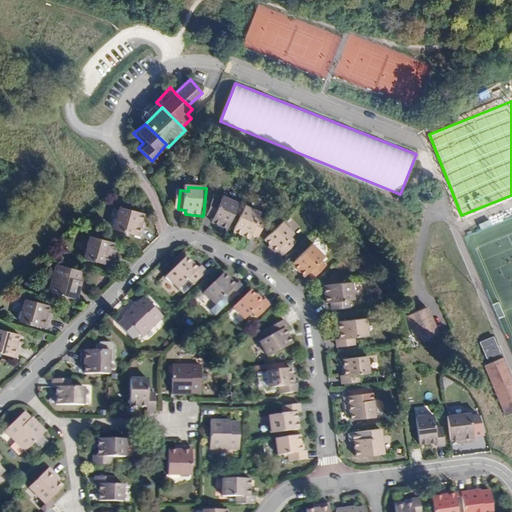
[(225,229),(240,204),(224,195),(222,200),(215,196),(206,212),(213,216),(210,221),(225,229)]
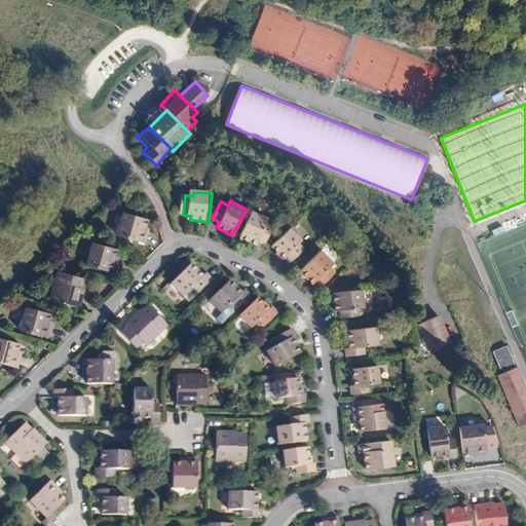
[(266,221),(251,213),(237,238),(252,247),(254,242),(261,247),(270,230),(263,226),(266,221)]
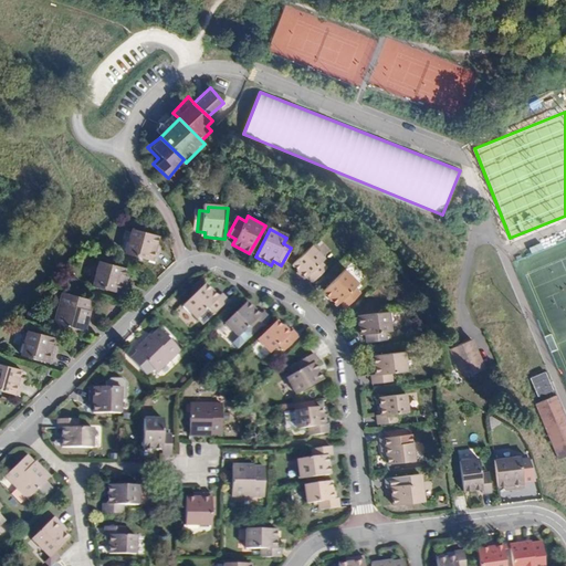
[(157,254),(160,241),(135,233),(128,259),(158,268),(161,255),(157,254)]
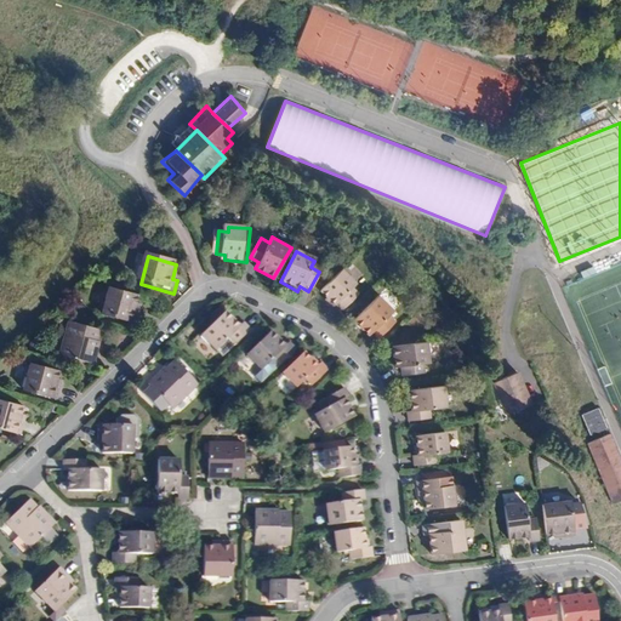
[(345,309),(360,295),(355,289),(358,286),(343,272),(322,294),(335,307),(339,303),(345,309)]
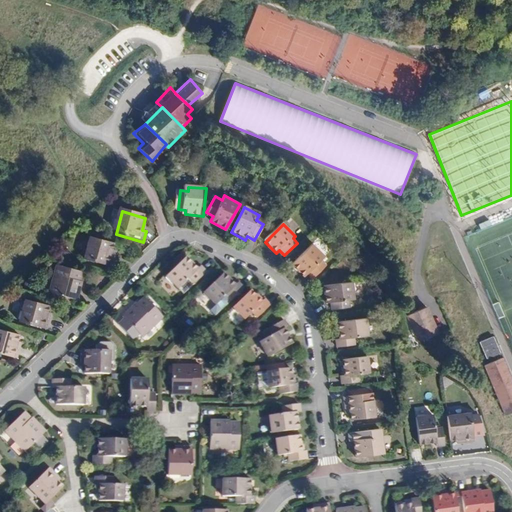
[(108,259),(112,247),(89,241),(83,263),(110,271),(113,260),(108,259)]
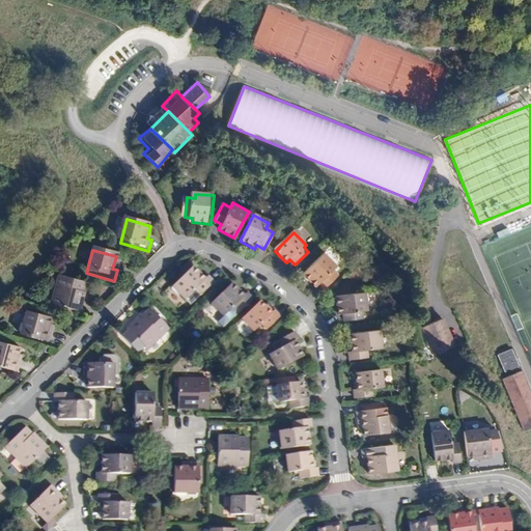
[(323,290),(336,277),(330,271),(334,268),(322,254),(301,275),(313,287),(316,284),(323,290)]
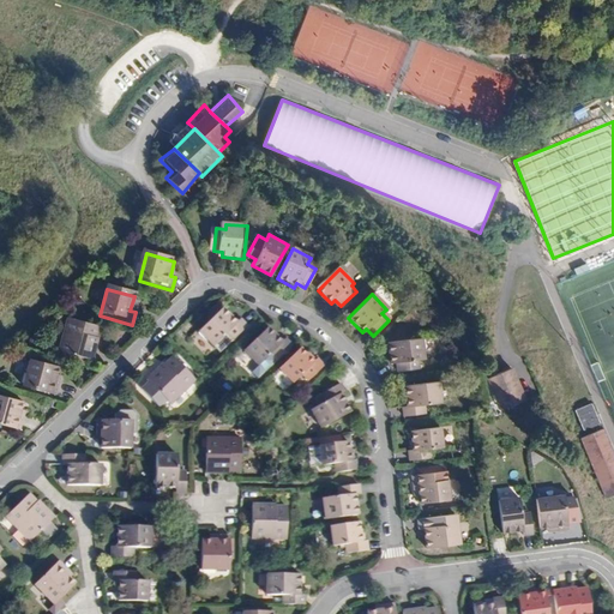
[(236,320),(222,306),(198,327),(212,343),(224,331),(230,339),(247,324),(240,317),(236,320)]
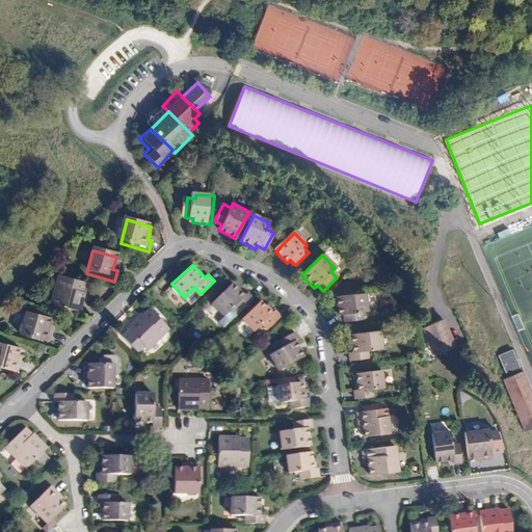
[(78,318),(83,298),(81,298),(83,288),(58,281),(50,310),(54,311),(53,316),(67,320),(68,315),(74,317),(78,318)]
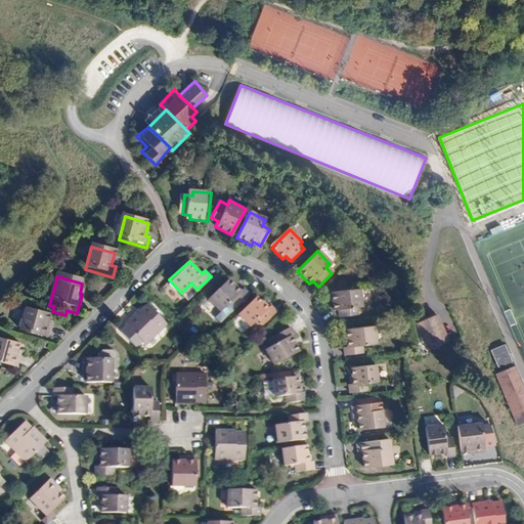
[(238,307),(253,295),(248,289),(245,291),(233,278),(212,298),(223,311),(233,301),(238,307)]
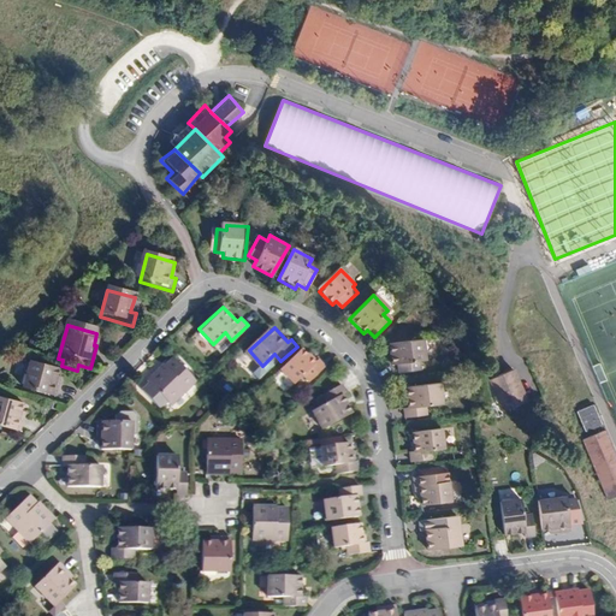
[(424,360),(422,339),(389,342),(391,363),(396,363),(397,372),(419,369),(418,360),(424,360)]
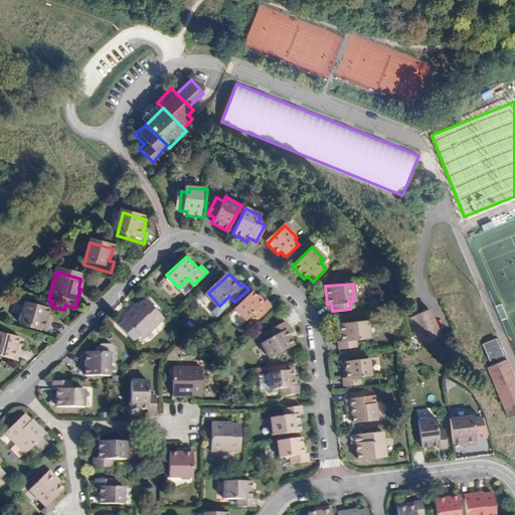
[(262,318),(276,305),(270,299),(267,302),(255,291),(238,307),(248,318),(256,312),(262,318)]
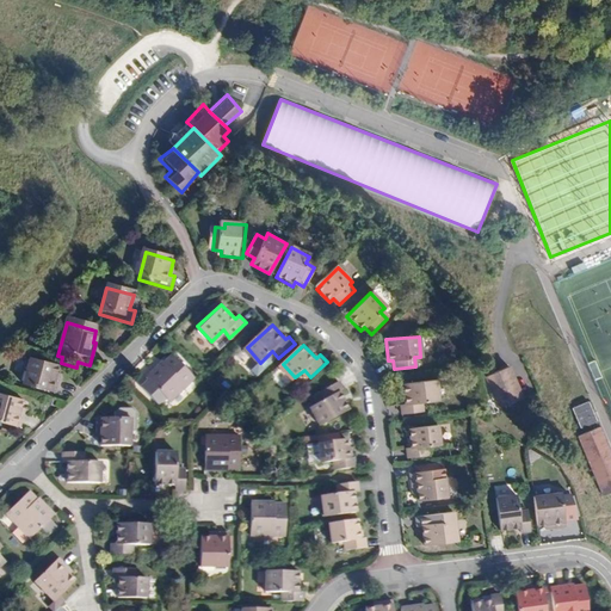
[(198,376),(178,353),(170,362),(166,359),(149,375),(172,400),(198,376)]
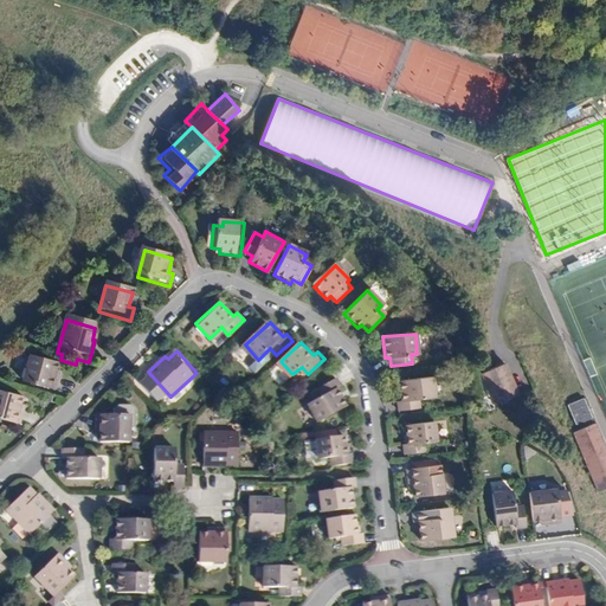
[(51,397),(55,382),(49,381),(52,368),(26,360),(18,387),(51,397)]
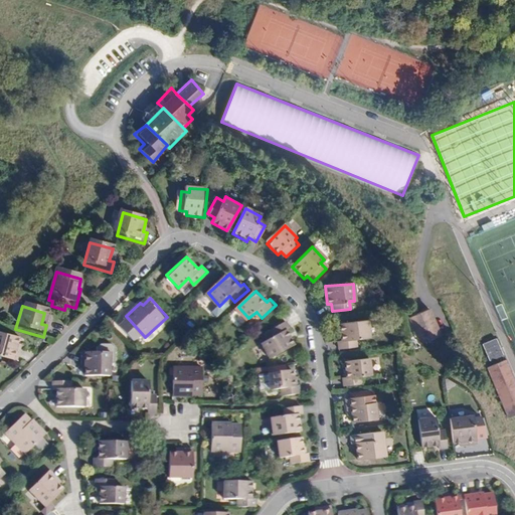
[(441,334),(430,307),(409,315),(420,343),(441,334)]
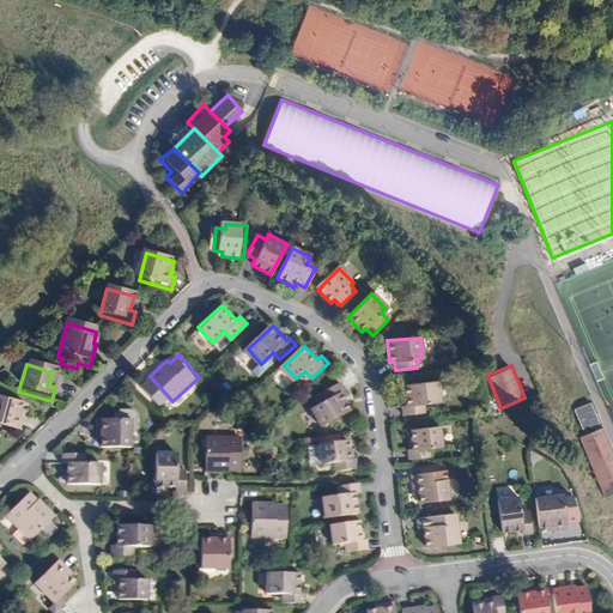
[(435,401),(432,381),(400,384),(401,405),(398,405),(398,414),(418,413),(418,404),(435,401)]
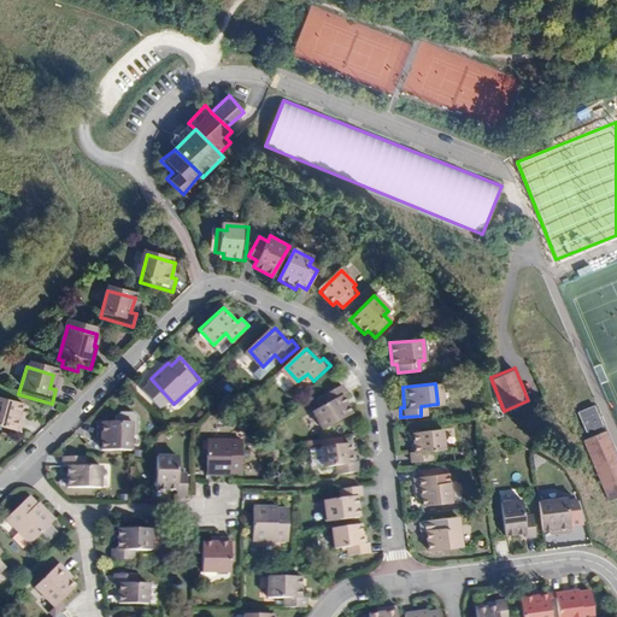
[(529,397),(538,395),(535,383),(527,386),(529,397)]
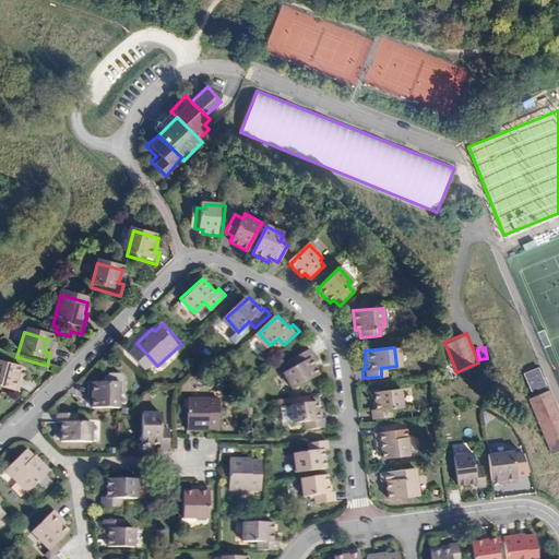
[(323,377),(316,359),(318,357),(314,349),(297,358),(301,366),(288,372),(297,390),(323,377)]
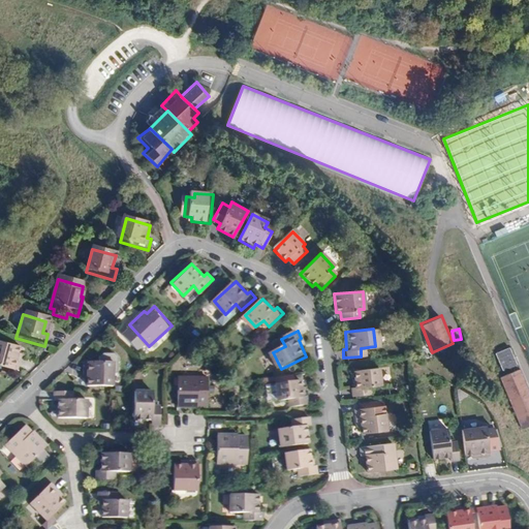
[(12,364),(16,352),(0,347),(0,372),(13,376),(17,365),(12,364)]
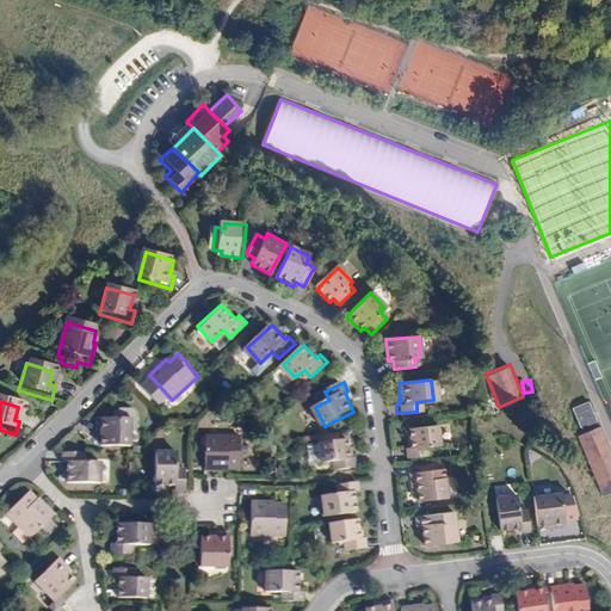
[(596,421),(586,401),(571,407),(580,429),(596,421)]
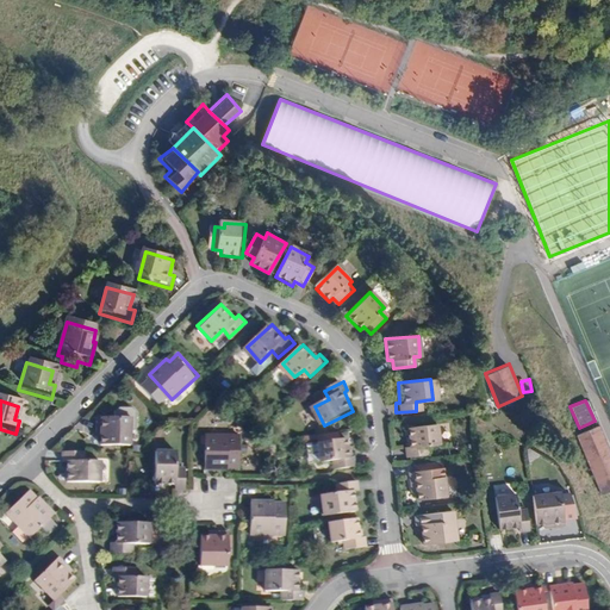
[(128,442),(129,415),(94,415),(93,428),(99,428),(99,442),(128,442)]
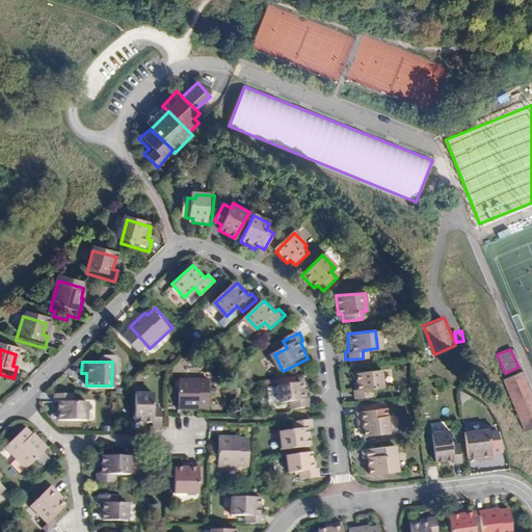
[(369,387),(379,386),(377,369),(353,371),(354,388),(351,389),(352,397),(370,395),(369,387)]
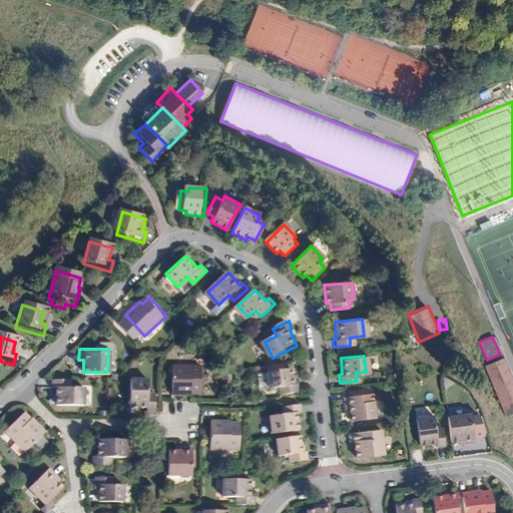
[(512,413),(512,378),(504,357),(487,365),(507,416),(512,413)]
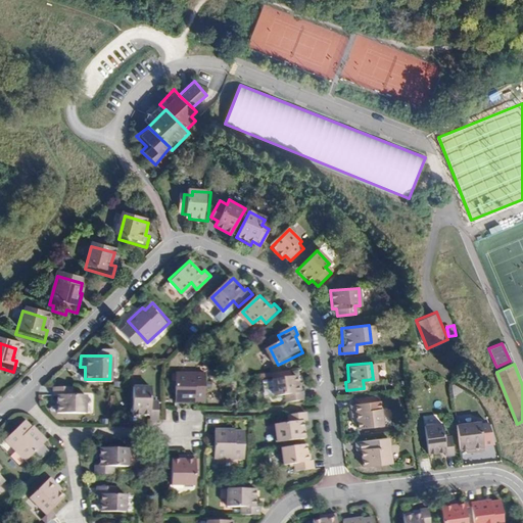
[(205,399),(206,373),(178,372),(177,401),(197,401),(197,399),(205,399)]
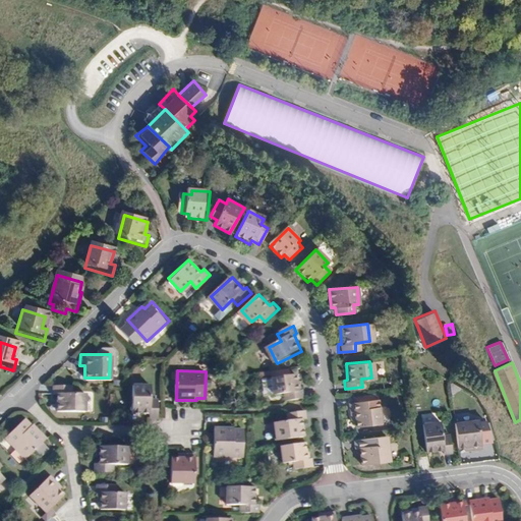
[(299,386),(298,370),(273,372),(275,389),(286,388),(287,396),(305,394),(304,386),(299,386)]
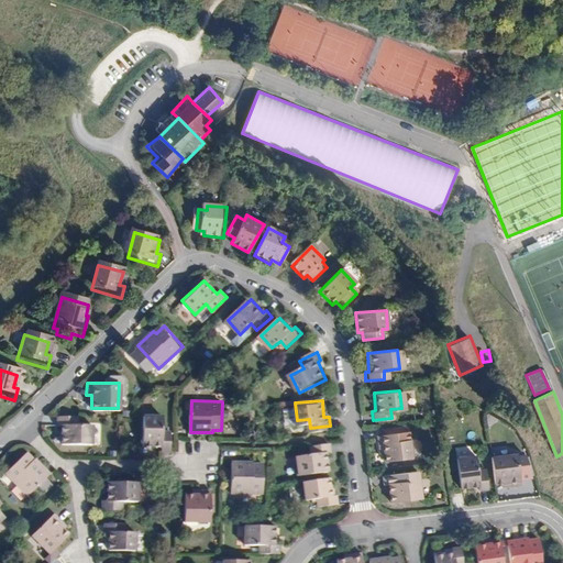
[(91,444),(90,426),(77,426),(77,416),(56,416),(56,424),(61,424),(61,444),(91,444)]
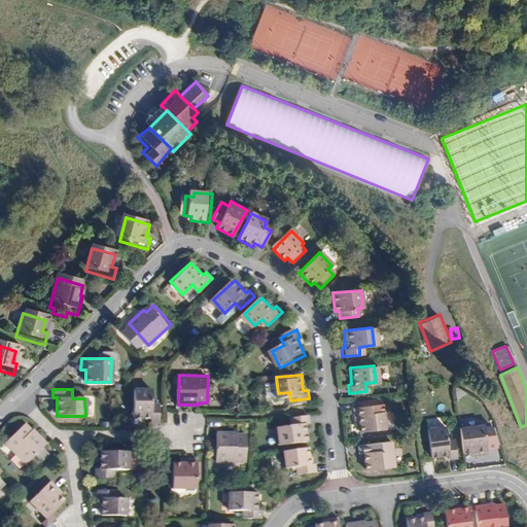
[(161,423),(162,405),(154,403),(155,390),(136,389),(135,418),(153,419),(153,423),(161,423)]
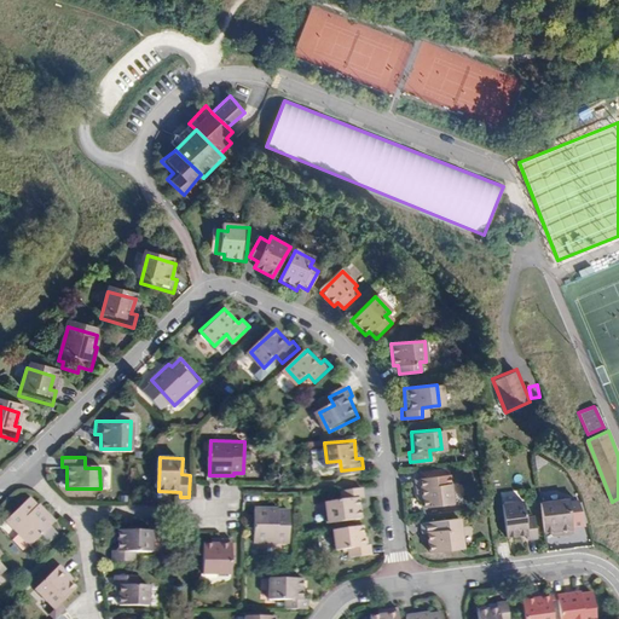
[(450,501),(447,470),(441,470),(440,463),(417,467),(417,474),(412,474),(414,484),(420,484),(421,503),(450,501)]
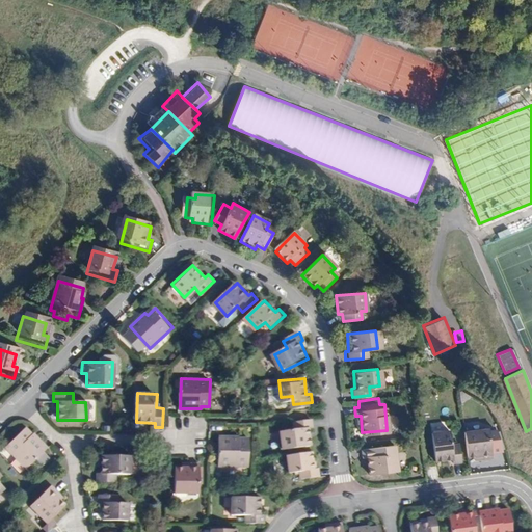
[(313,441),(310,422),(314,422),(313,414),(295,417),(296,424),(282,426),(284,444),(313,441)]
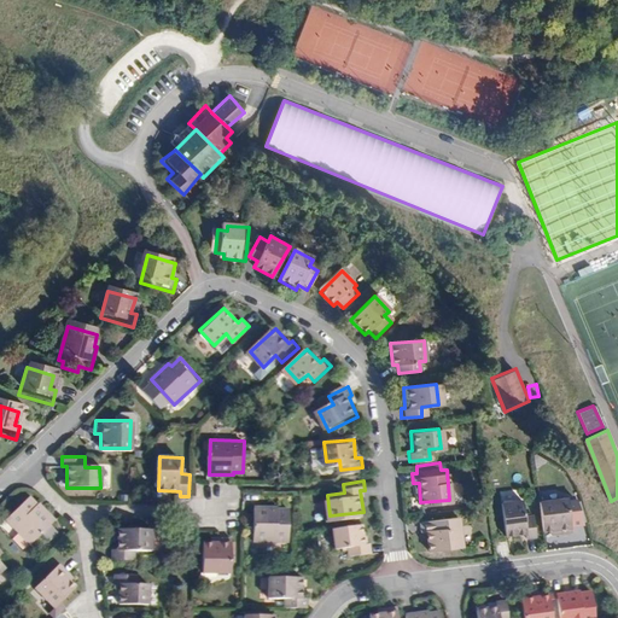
[(24,506),(33,499),(28,495),(19,503),(24,506)]
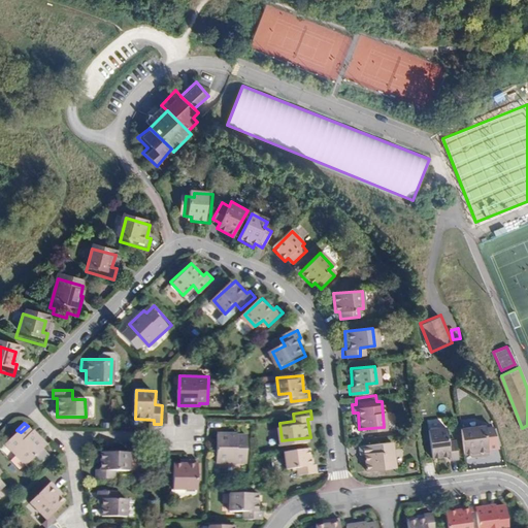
[(485,453),(482,423),(456,425),(459,451),(472,450),(472,454),(485,453)]
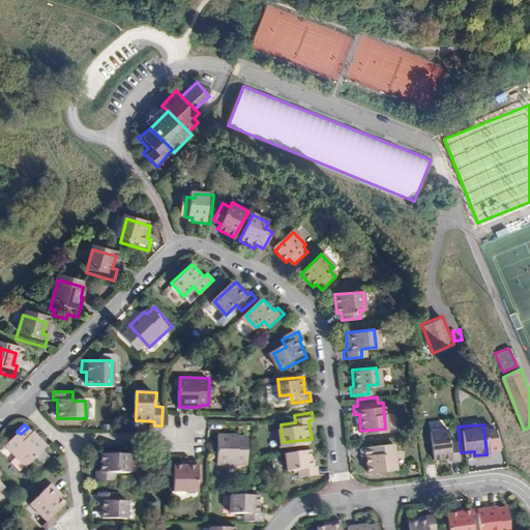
[(458,458),(455,439),(447,440),(446,427),(428,429),(431,457),(449,455),(449,459),(458,458)]
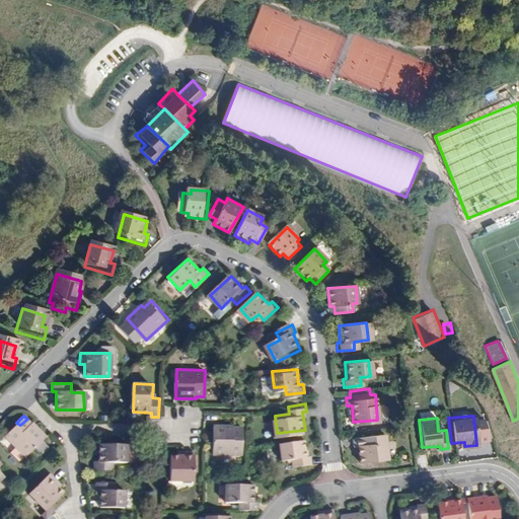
[(28,432),(34,426),(27,419),(20,425),(28,432)]
